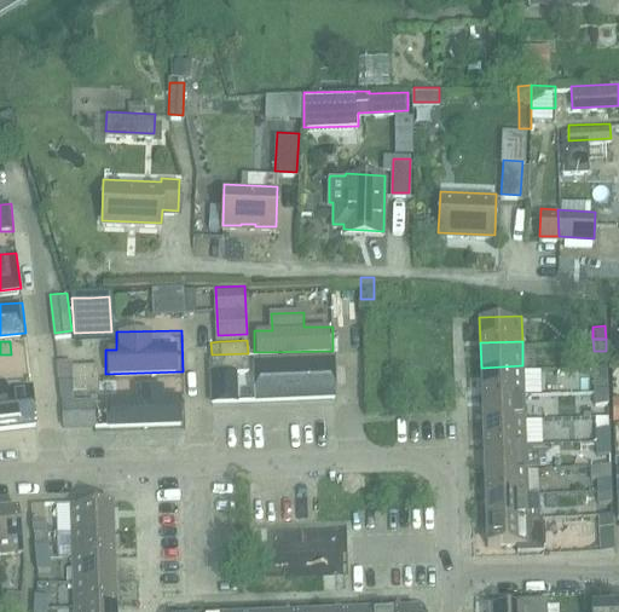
[(239,397),(238,384),(238,367),(248,367),(248,353),(212,354),(209,354),(212,398),(239,397)]
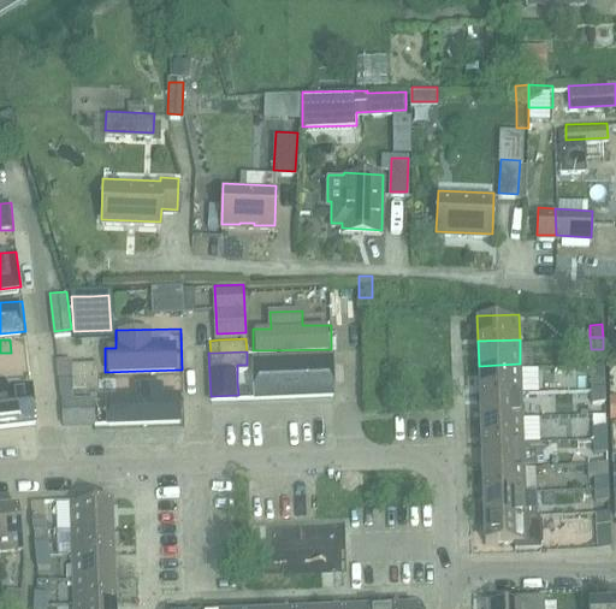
[(331,355),(250,356),(252,400),(332,398),(331,355)]
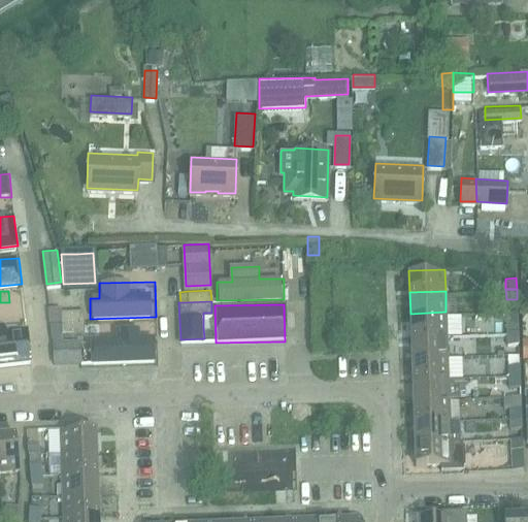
[(84,331),(84,308),(61,308),(61,305),(48,305),(52,331),(84,331)]
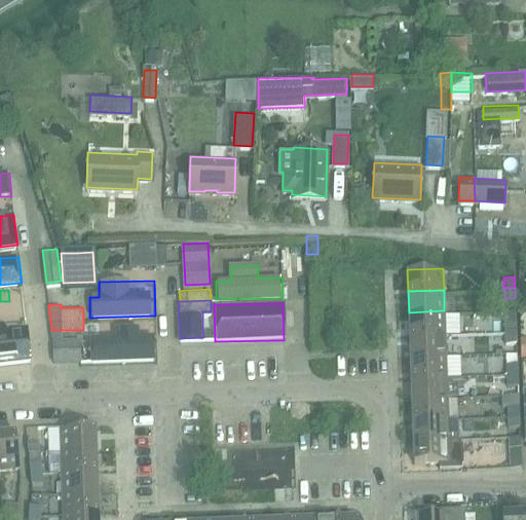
[(409,312),(410,333),(445,332),(444,310),(409,312)]
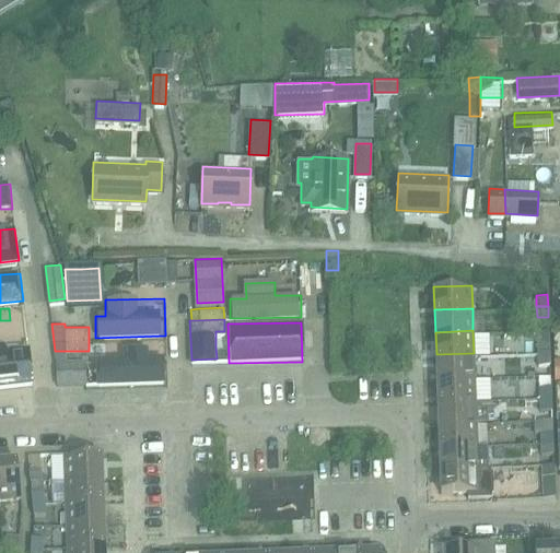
[(537,340),(538,351),(549,351),(549,339),(537,340)]
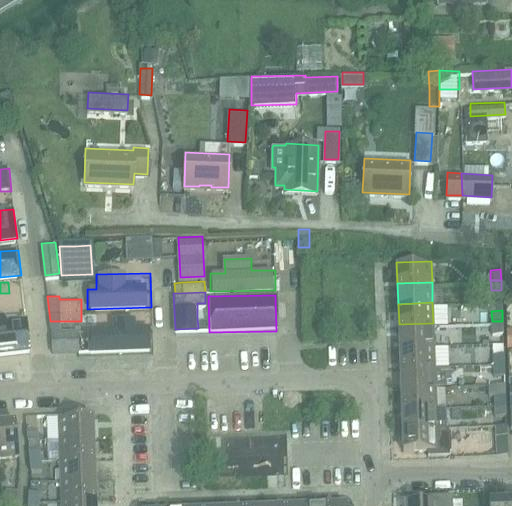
[(26,320),(0,322),(0,352),(29,349),(26,320)]
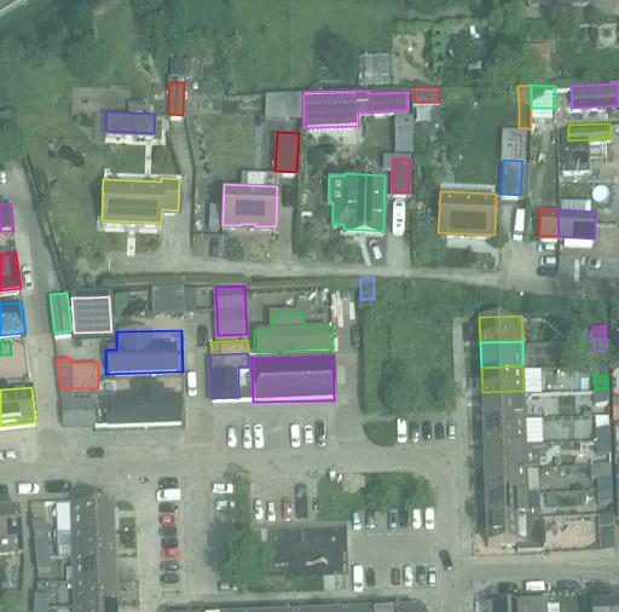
[(607,388),(595,388),(595,400),(608,400),(607,388)]
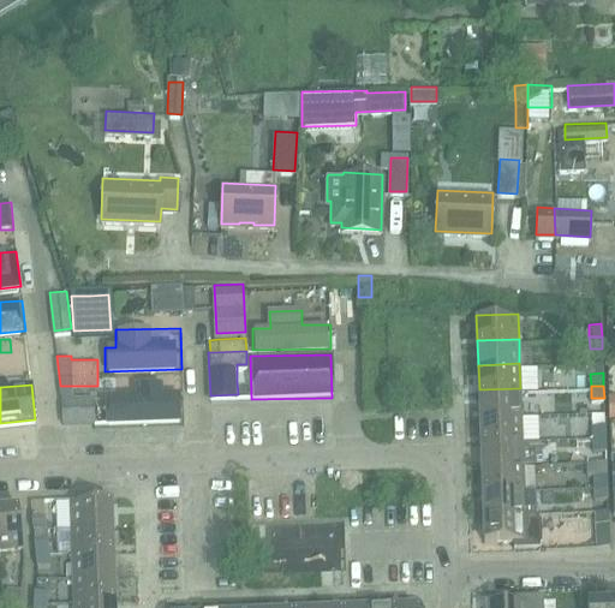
[(131,395),(103,395),(103,425),(183,425),(183,395),(161,395),(161,387),(131,387),(131,395)]
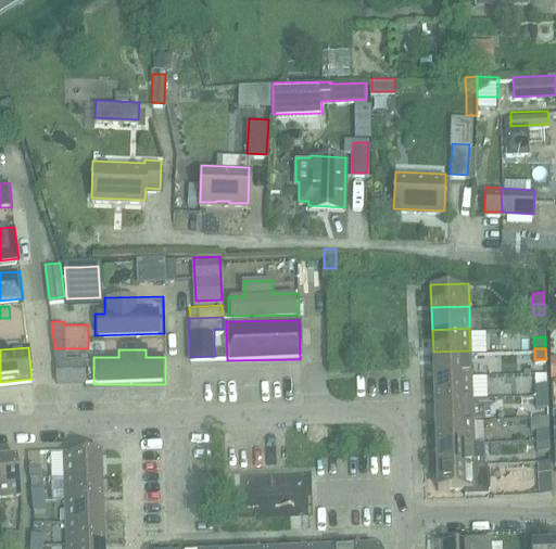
[(433,352),(433,374),(471,372),(470,350),(433,352)]
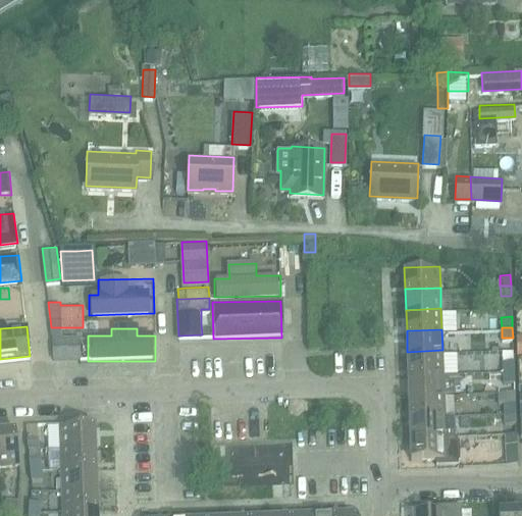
[(75,355),(74,344),(74,333),(52,333),(53,356),(75,355)]
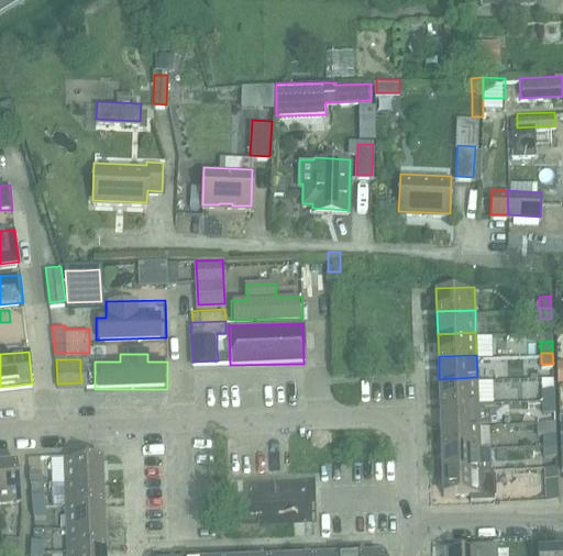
[(439,379),(440,401),(477,400),(477,377),(439,379)]
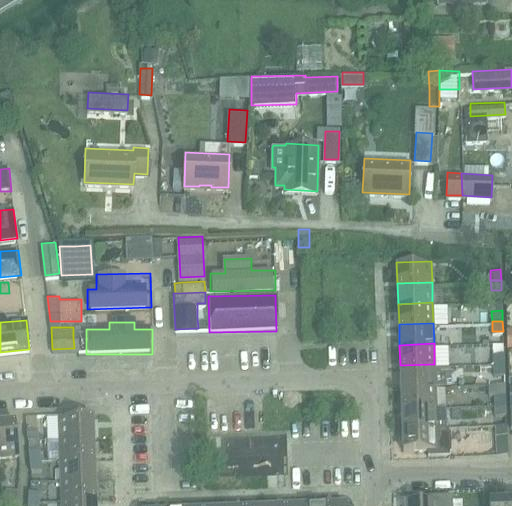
[(493,351),(493,362),(504,361),(503,351),(493,351)]
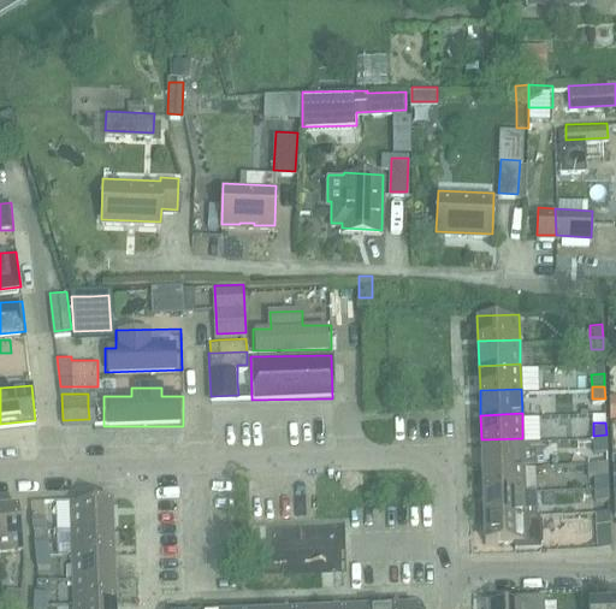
[(606,435),(593,436),(594,448),(606,448),(606,435)]
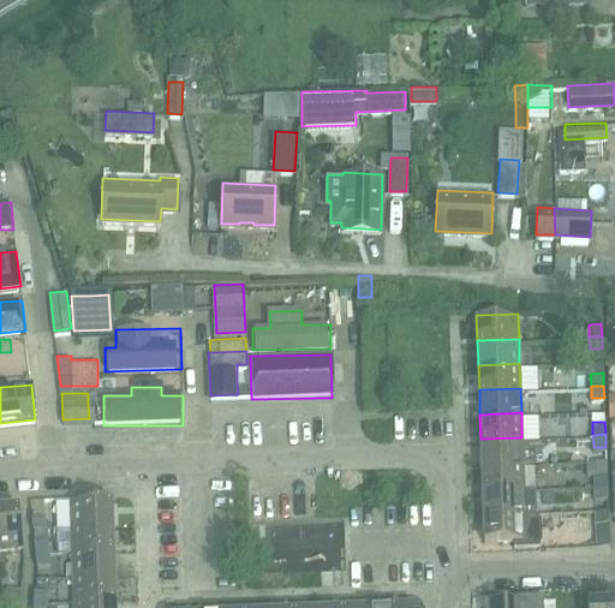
[(481,439),(482,464),(523,462),(521,437),(481,439)]
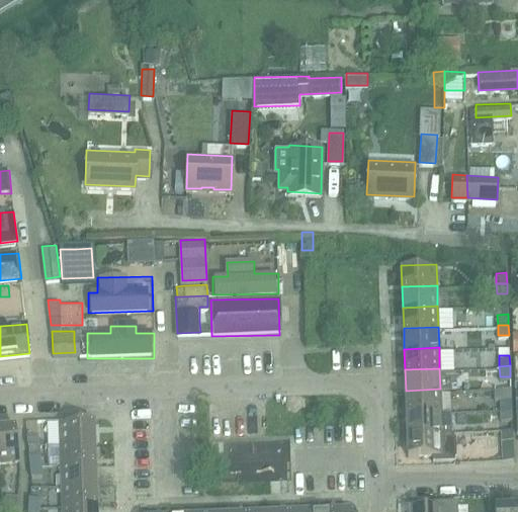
[(500,397),(501,408),(511,407),(511,386),(494,387),(495,397),(500,397)]
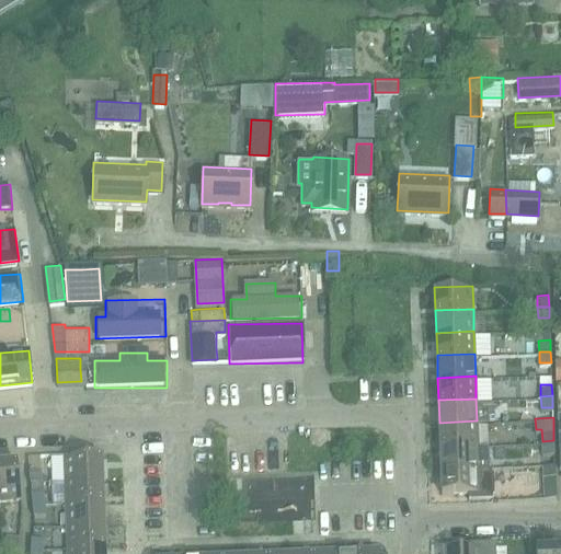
[(439,423),(439,445),(478,443),(477,420),(439,423)]
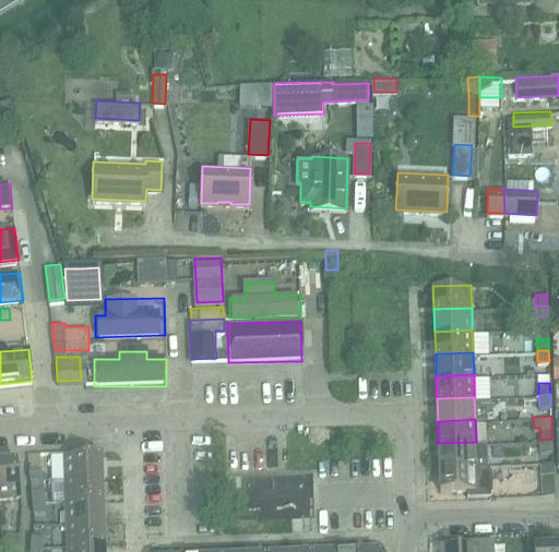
[(551,439),(540,440),(540,451),(552,450),(551,439)]
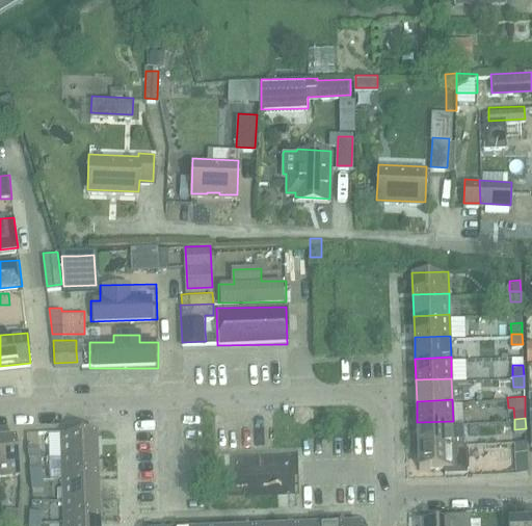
[(417,422),(418,443),(463,441),(463,421),(453,421),(417,422)]
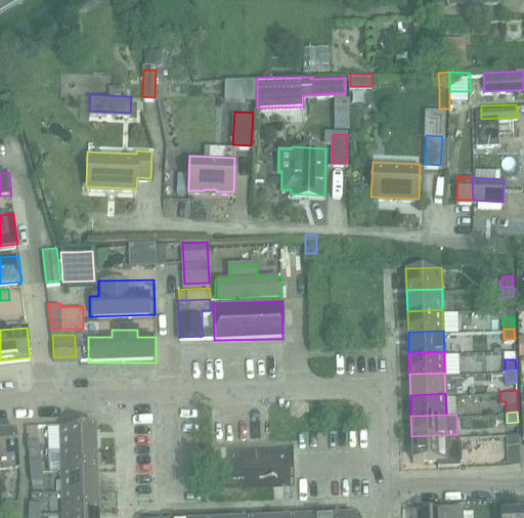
[(59,426),(60,447),(95,446),(95,424),(59,426)]
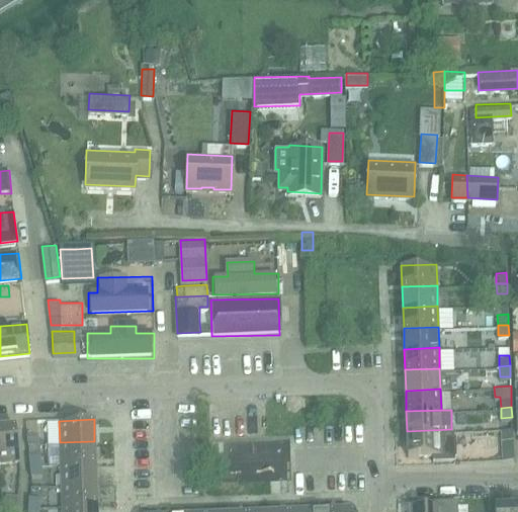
[(15,423),(0,424),(0,459),(19,458),(15,423)]
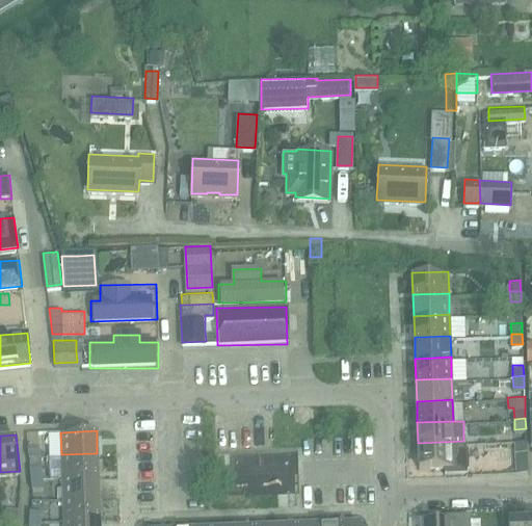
[(514,440),(515,471),(527,470),(526,439),(514,440)]
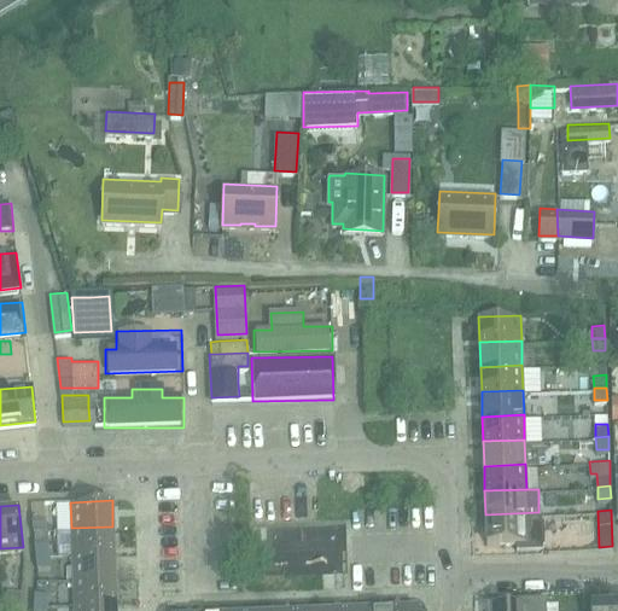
[(538,512),(485,515),(487,541),(517,540),(517,547),(542,546),(541,512),(538,512)]
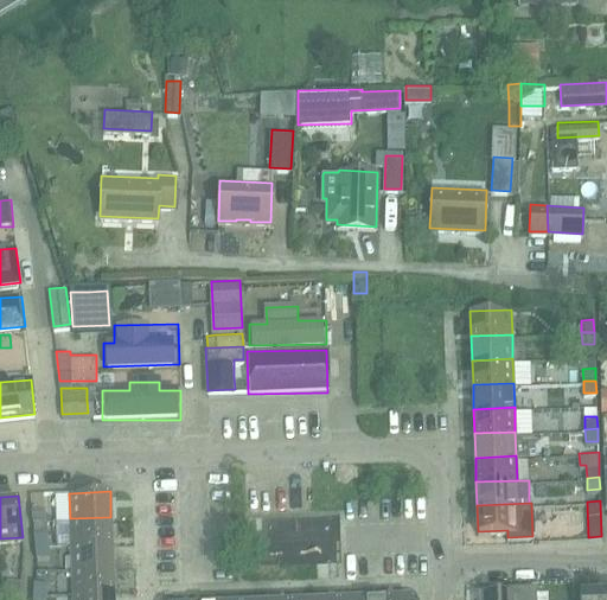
[(31,506),(33,519),(45,518),(44,505),(31,506)]
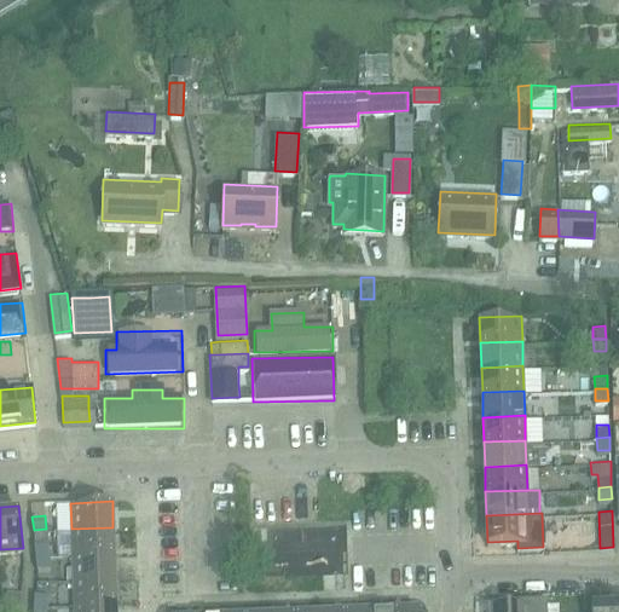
[(71,529),(73,553),(114,552),(113,527),(71,529)]
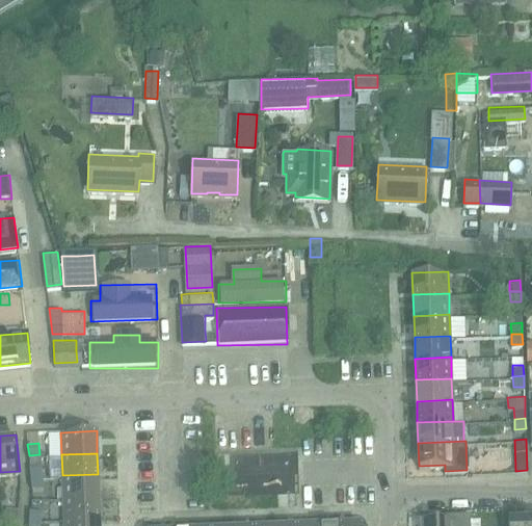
[(29,465),(31,475),(42,474),(41,464),(29,465)]
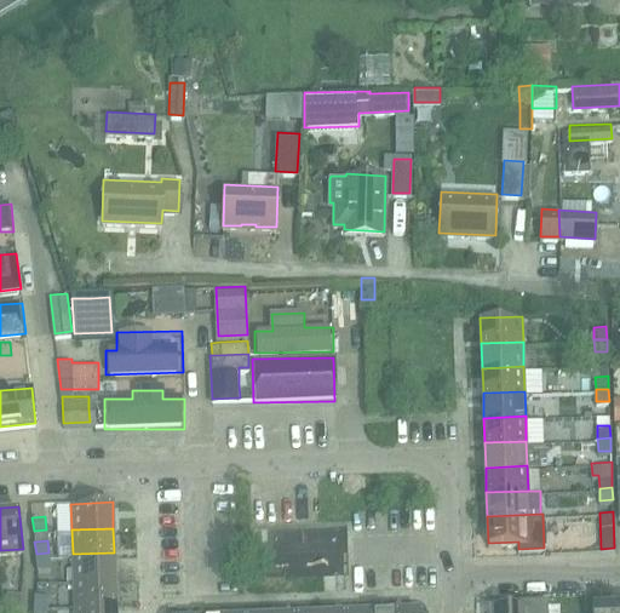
[(49,553),(36,554),(38,567),(50,566),(49,553)]
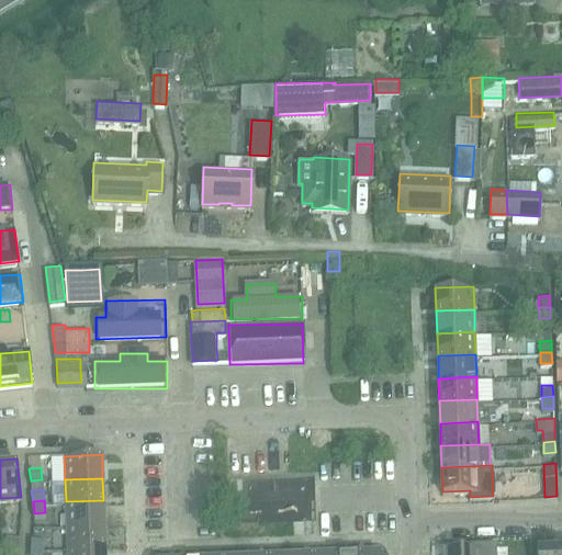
[(66,501),(66,524),(104,523),(103,500),(66,501)]
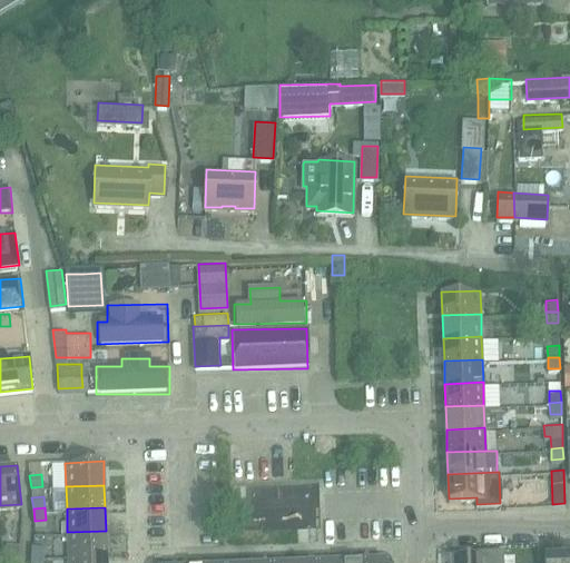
[(67,532),(68,554),(107,553),(106,531),(67,532)]
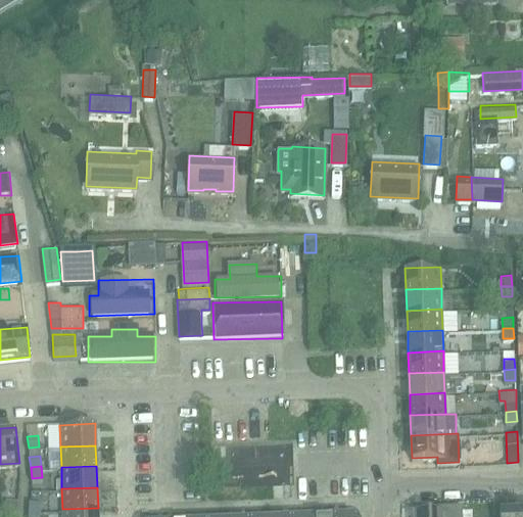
[(6,509),(13,509),(17,509),(17,499),(6,498),(6,509)]
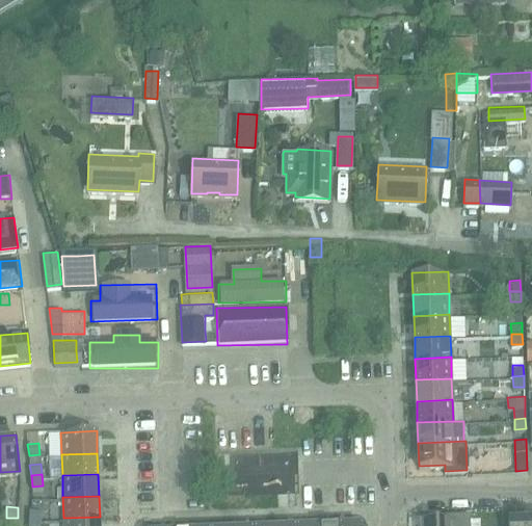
[(30,508),(29,519),(41,520),(41,508),(30,508)]
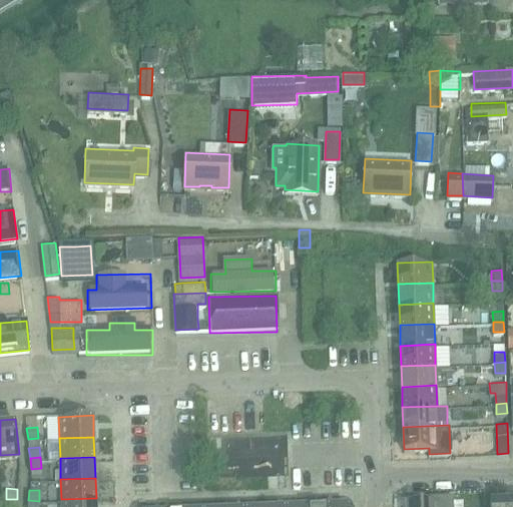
[(489,506),(510,506),(511,496),(490,496),(489,506)]
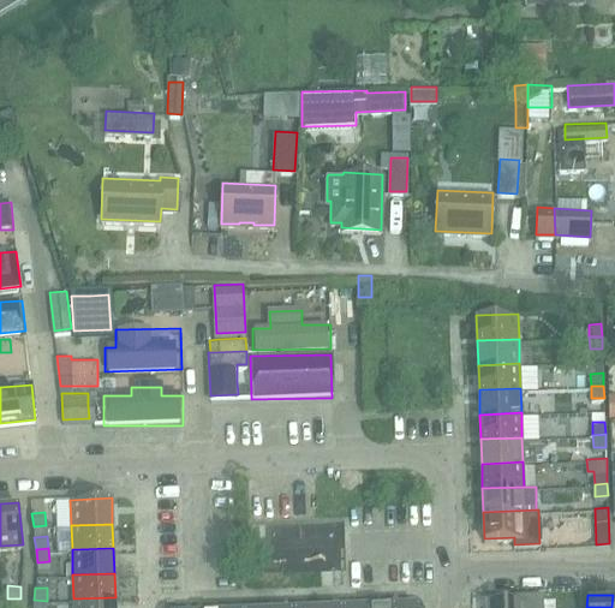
[(73,598),(73,607),(114,607),(115,597),(73,598)]
